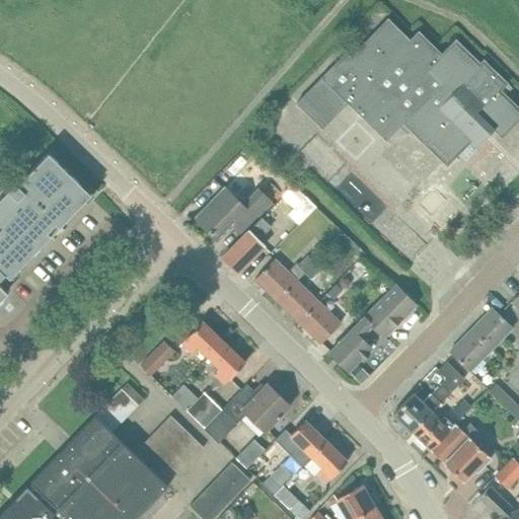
[(410,41),(387,18),(350,57),(346,53),(296,103),(322,129),(348,102),(386,140),(402,123),(447,165),(470,141),(476,147),(494,130),(502,138),(518,119),(518,107),(500,90),(507,83),(484,60),(479,63),(455,40),(441,54),(418,31),(410,41)]
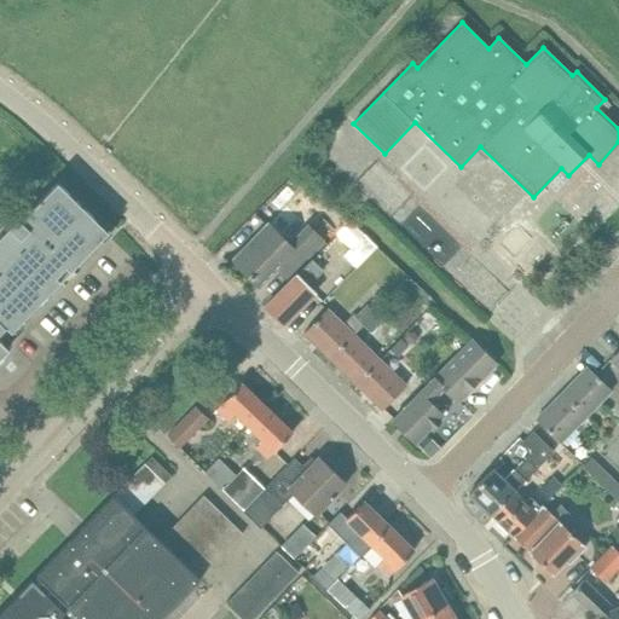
[(17,233),(0,250),(0,320),(6,327),(11,331),(13,329),(7,324),(17,314),(22,319),(36,305),(32,300),(41,290),(46,295),(59,282),(61,281),(56,277),(65,266),(70,270),(71,270),(104,236),(92,225),(97,220),(82,206),(77,212),(68,202),(73,197),(57,183),(21,220),(18,218),(9,226),(17,233)]
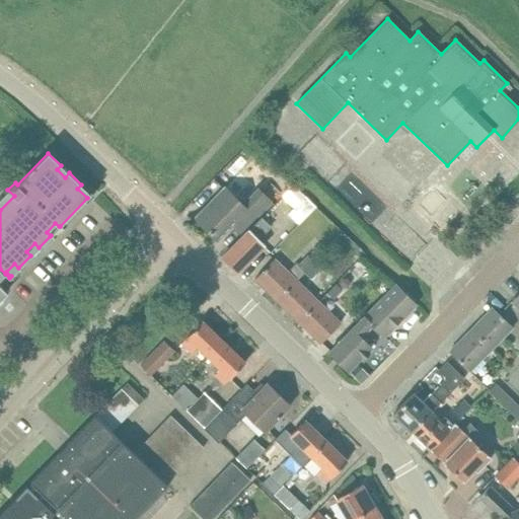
[(307,174),(298,181),(307,194),(316,187),(307,174)]
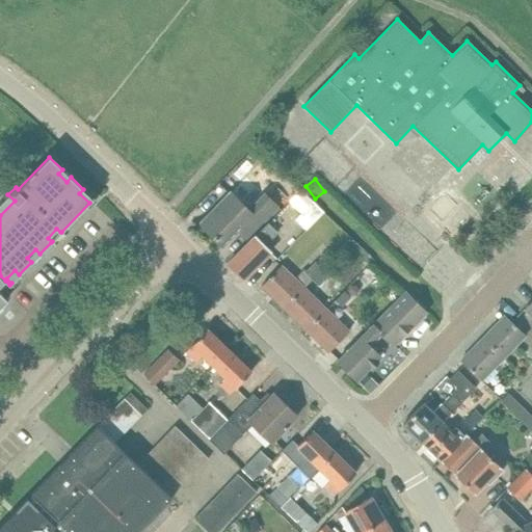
[(306,231),(323,212),(313,202),(301,190),(294,198),(304,209),(295,219),(306,231)]
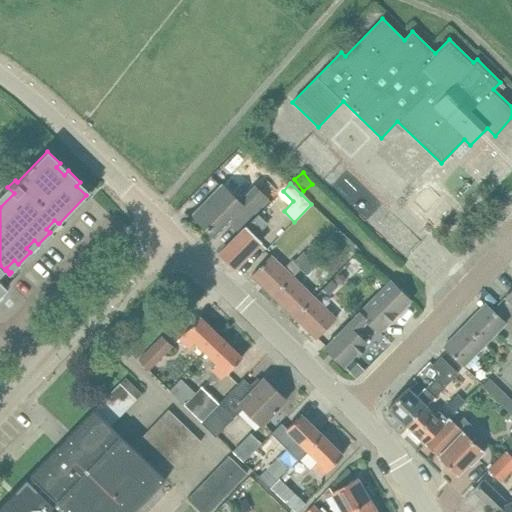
[(239,203),(221,185),(193,215),(214,236),(233,216),(242,224),(267,199),(255,187),(239,203)]
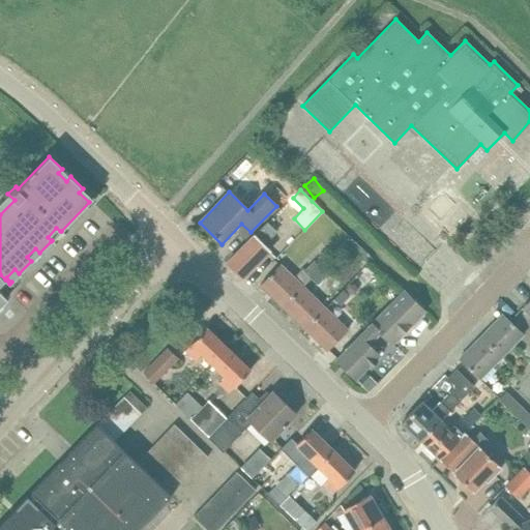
[(243,278),(259,263),(269,253),(261,244),(274,231),(266,223),(241,248),(227,263),(243,278)]
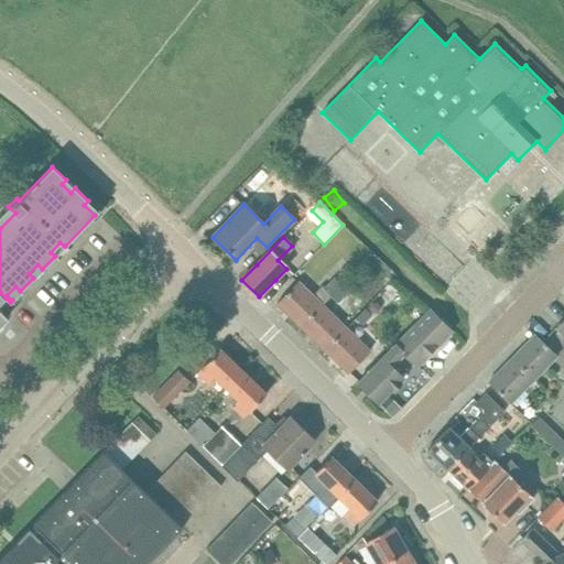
[(345,281),(351,274),(345,268),(338,274),(345,281)]
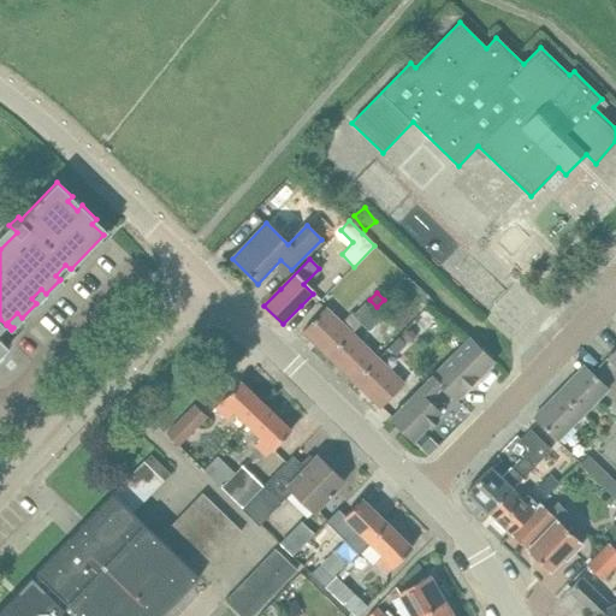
[(361,323),(373,312),(365,303),(354,314),(351,313),(341,324),(325,308),(302,331),(329,356),(351,333),(361,323)]
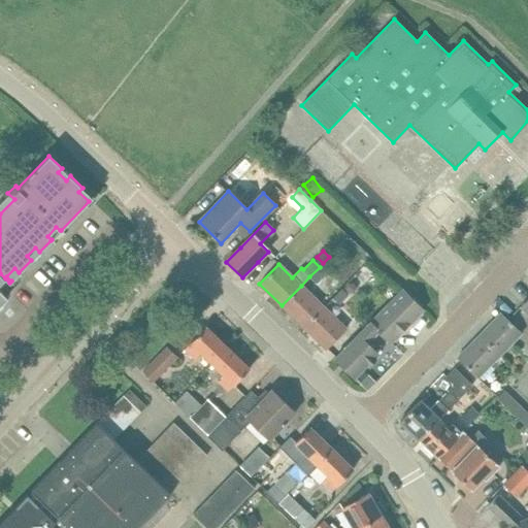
[(317,284),(326,273),(320,267),(309,276),(317,284)]
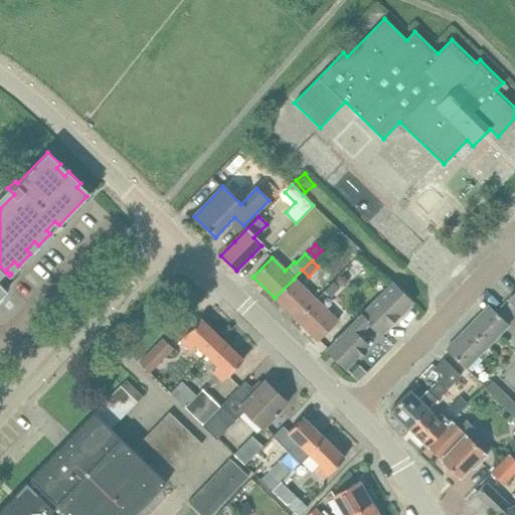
[(297,320),(315,301),(294,279),(275,298),(297,320)]
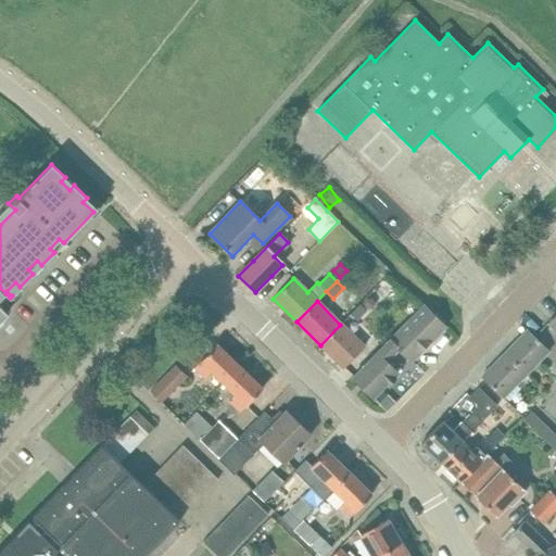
[(361,303),(351,314),(358,321),(368,311),(361,303)]
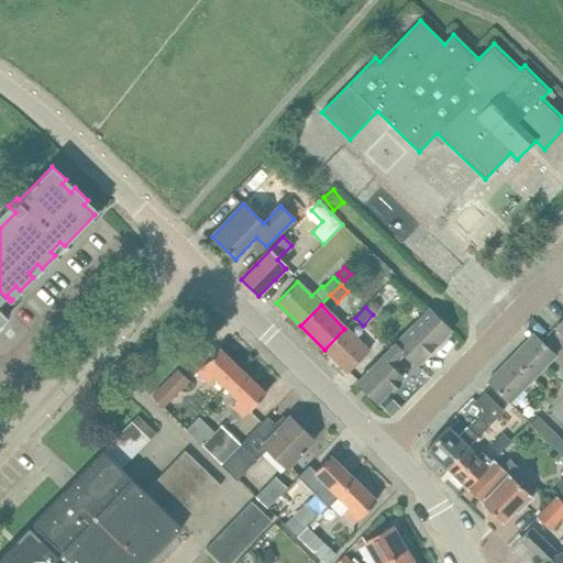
[(429,309),(395,343),(404,352),(404,353),(417,365),(451,330),(429,309)]
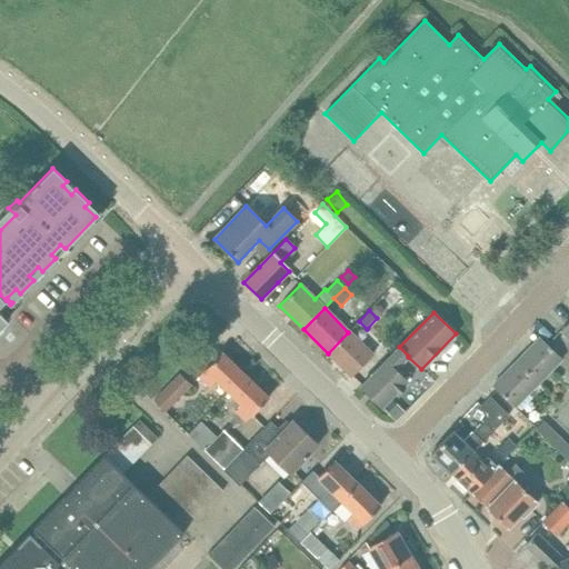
[(348,332),(328,353),(352,377),(372,356),(370,353),(381,342),(367,329),(359,321),(348,332)]
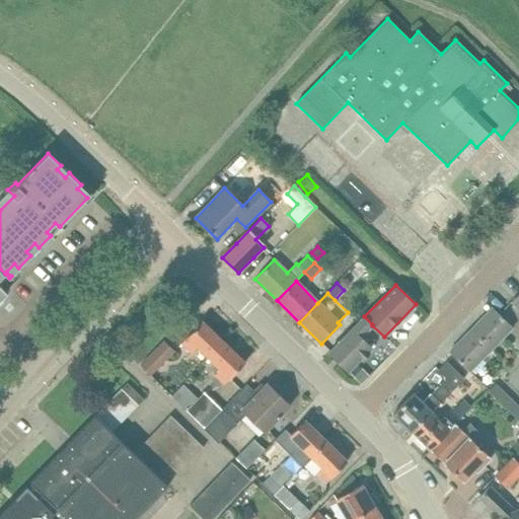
[(492,350),(514,327),(506,320),(493,307),(470,329),(492,350)]
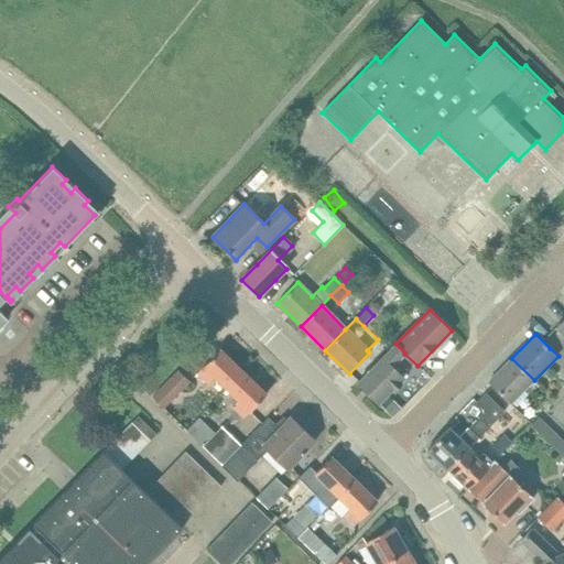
[(394,345),(358,382),(379,403),(393,388),(394,390),(401,383),(400,381),(403,378),(392,366),(403,354),(404,354),(404,353),(396,344),(394,345)]
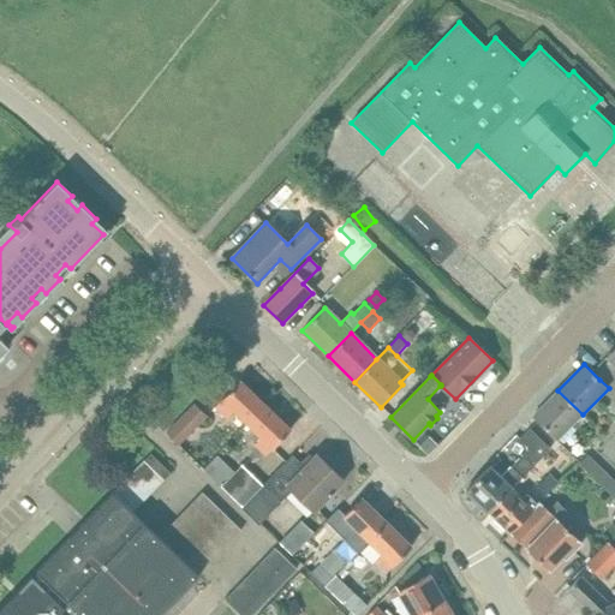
[(248,424),(267,406),(240,381),(215,406),(227,418),(233,411),(248,424)]
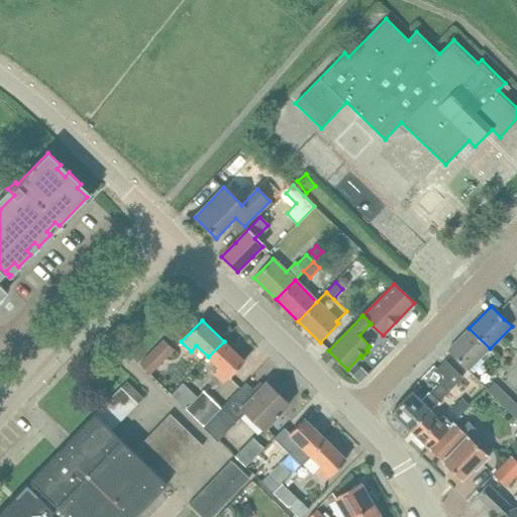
[(469,371),(490,348),(469,328),(447,350),(469,371)]
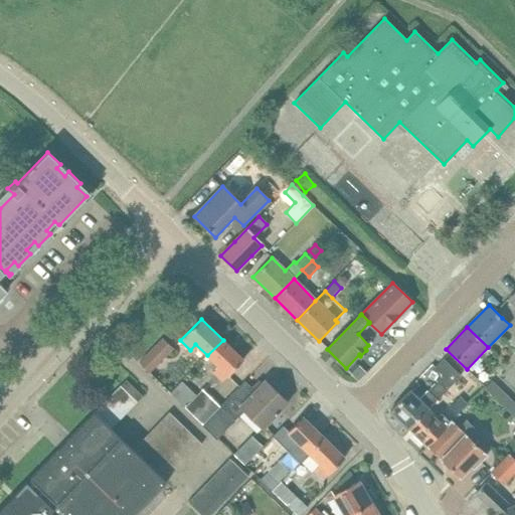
[(149,372),(173,348),(163,338),(139,362),(149,372)]
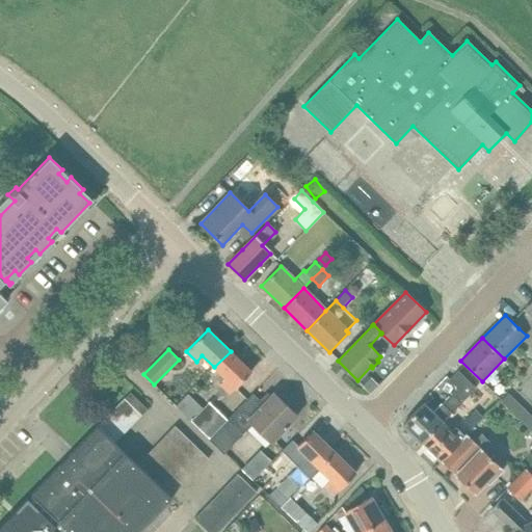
[(230,395),(236,388),(251,372),(231,351),(214,367),(227,379),(220,386),(230,395)]
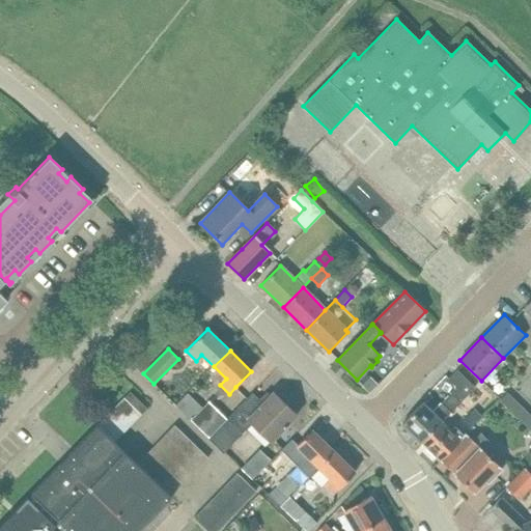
[(442,422),(475,387),(457,370),(448,380),(456,388),(432,412),(422,402),(402,423),(422,443),(442,422)]
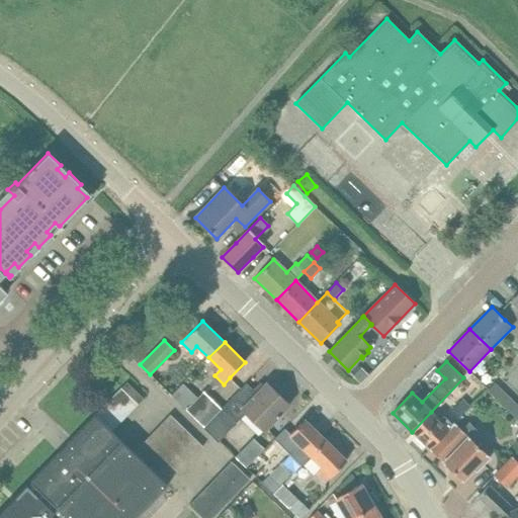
[(124,382),(120,389),(137,405),(144,398),(124,382)]
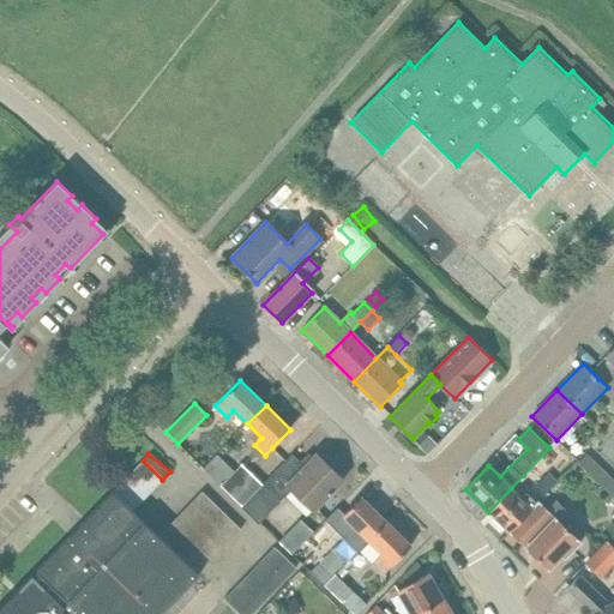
[(343,480),(315,453),(304,465),(292,455),(263,485),(242,506),(241,507),(258,525),(292,491),(313,511),(326,498),(343,480)]
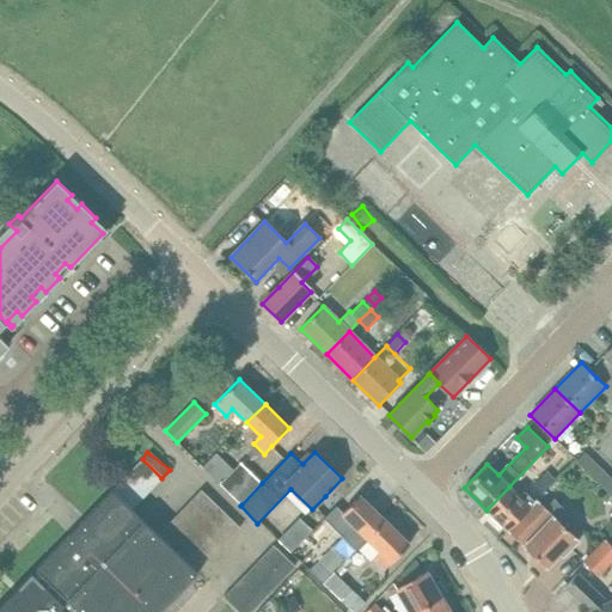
[(587,471),(595,463),(585,452),(576,461),(587,471)]
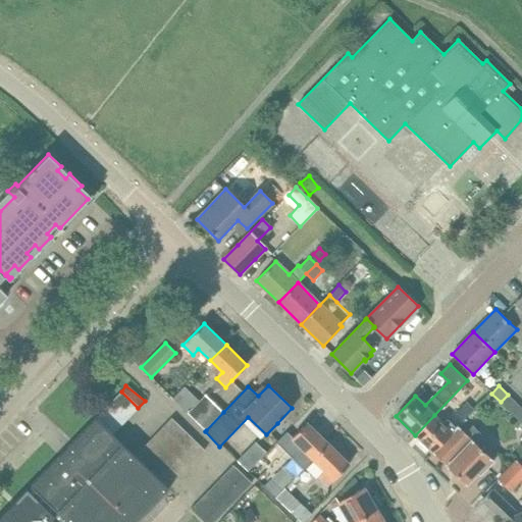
[(198,401),(183,386),(171,399),(206,430),(223,412),(204,395),(198,401)]
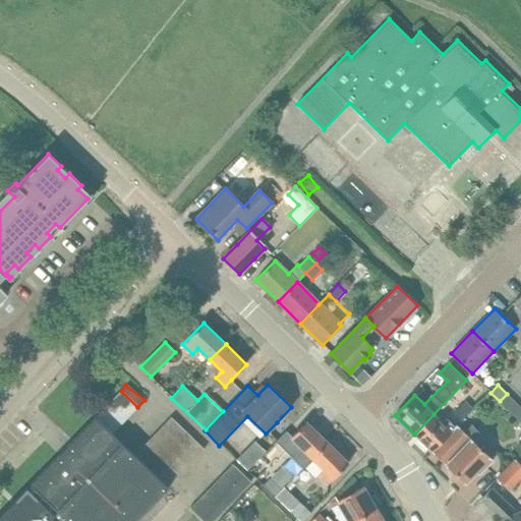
[(129,416),(137,407),(121,391),(112,400),(129,416)]
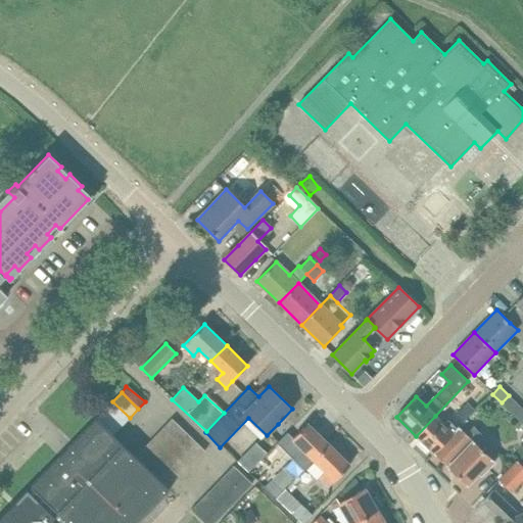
[(502,402),(511,412),(518,405),(509,395),(502,402)]
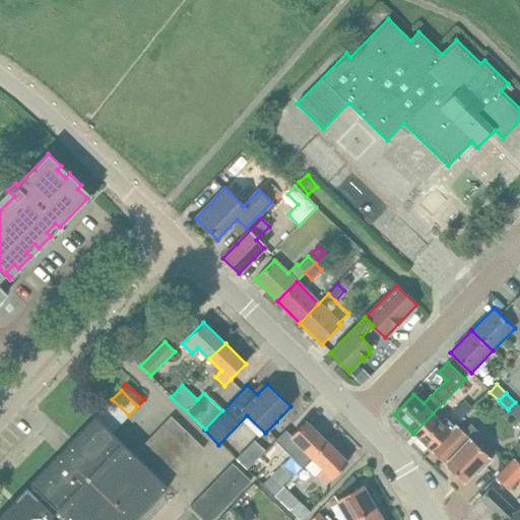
[(120,425),(129,415),(112,399),(104,407),(120,425)]
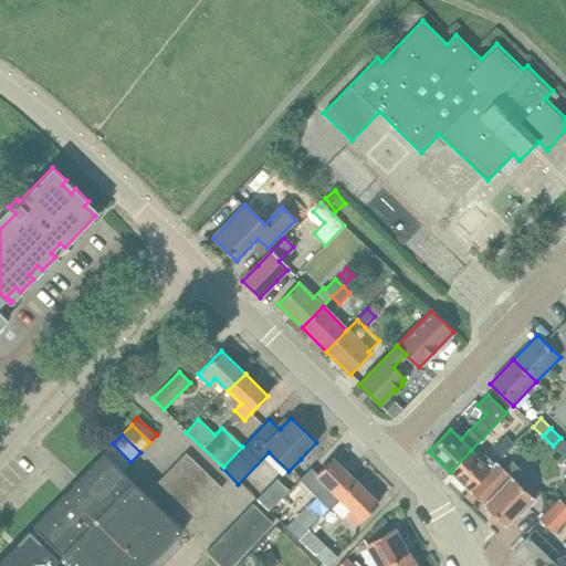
[(501,457),(514,443),(505,436),(493,449),(501,457)]
